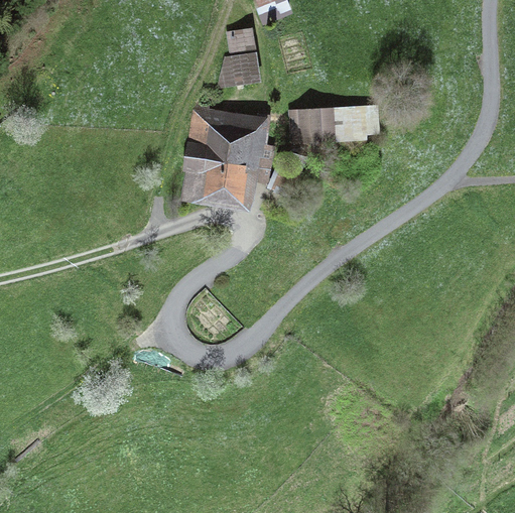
[(230,51),(255,47),(252,31),(227,35),(230,51)]
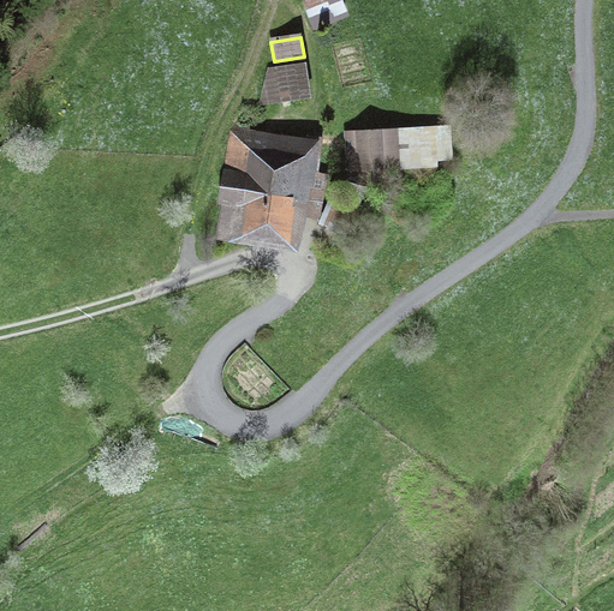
[(304,63),(269,67),(264,100),(309,94),(304,63)]
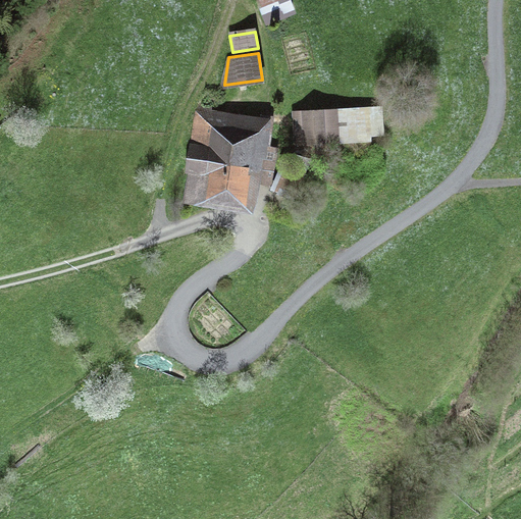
[(383,133),(382,106),(294,110),(296,142),(340,140),(340,135),(383,133)]
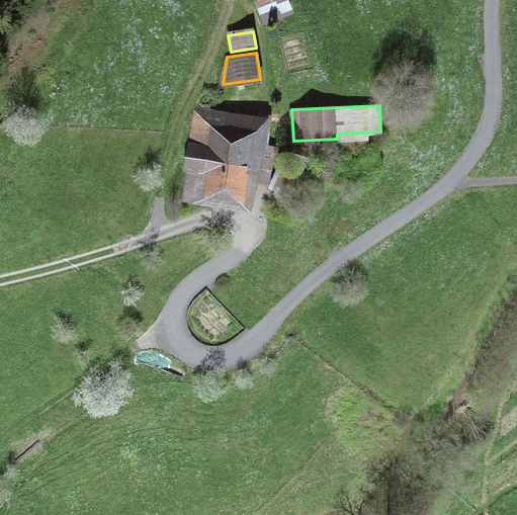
[(255,114),(195,106),(184,185),(244,193),(246,178),(269,181),(272,157),(250,153),(255,114)]
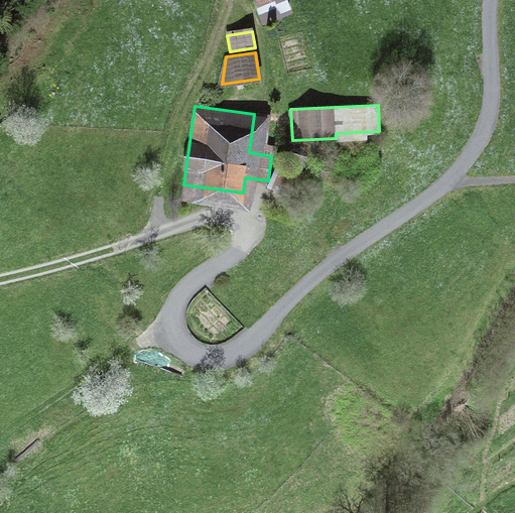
All buildings are outlined.
